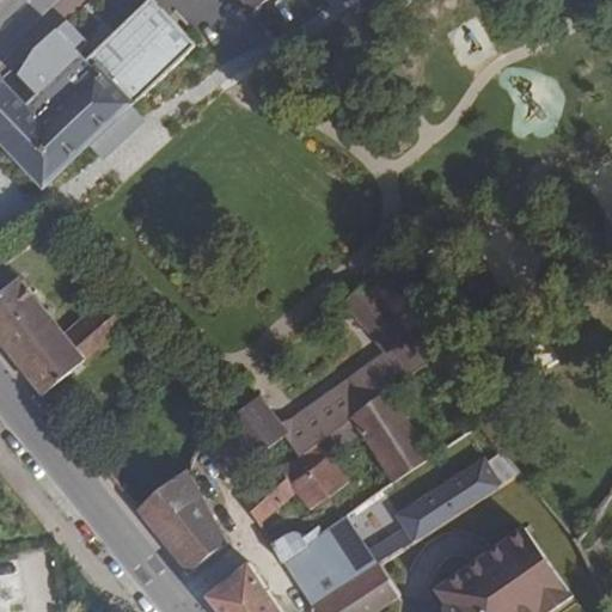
[(152,0),(151,0),(86,61),(95,72),(57,109),(41,93),(25,108),(1,81),(0,83),(0,140),(44,189),(134,110),(132,109),(197,48),(152,0)]
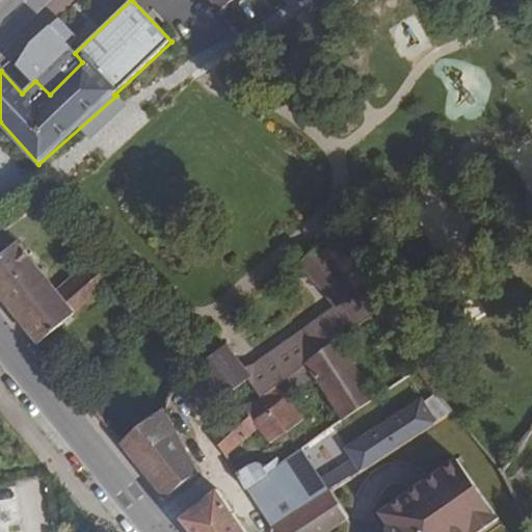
[(210,0),(220,12),(235,0),(210,0)]
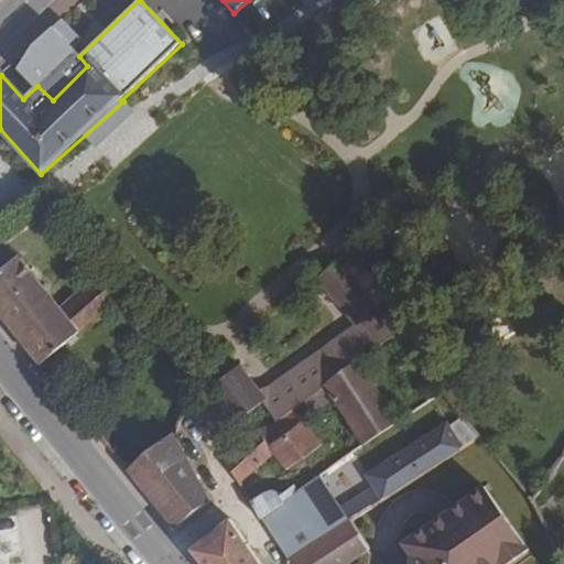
[(19,257),(0,272),(0,315),(41,365),(80,333),(60,306),(19,257)]
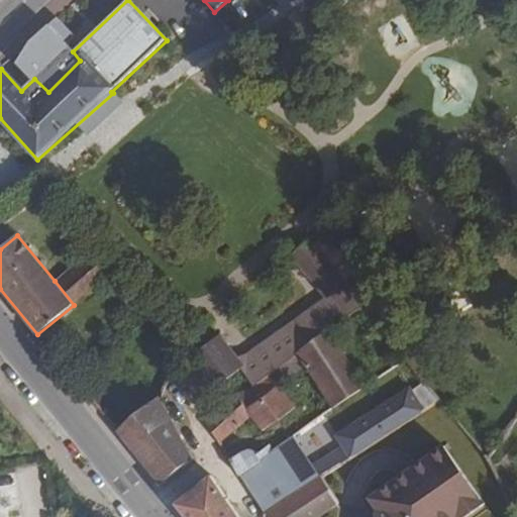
[(290,255),(327,299),(251,352),(236,359),(234,356),(218,335),(191,359),(214,391),(241,369),(253,387),(270,376),(329,332),(364,307),(307,238),(290,255)]
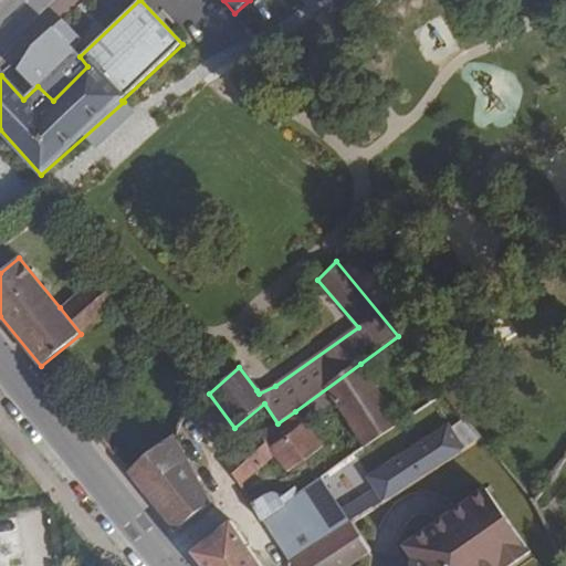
[(125,296),(101,273),(60,307),(81,334),(125,296)]
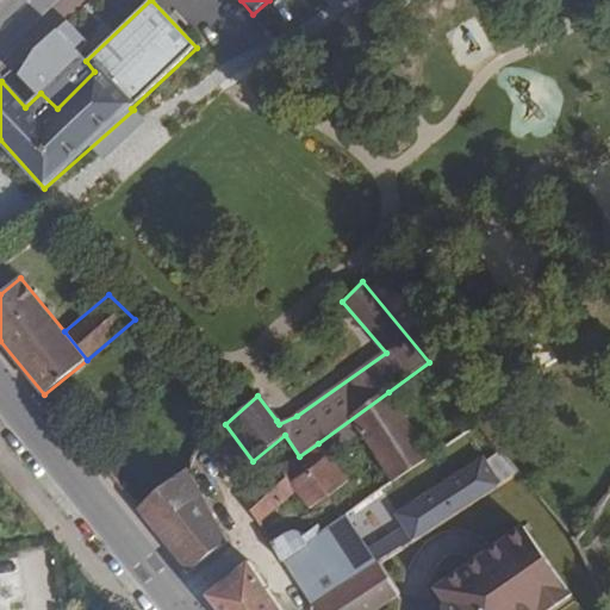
[(274,486),(269,478),(299,456),(285,435),(253,461),(262,475),(242,498),(260,524),(297,490),(309,511),(348,481),(330,456),(361,433),(393,483),(431,455),(388,392),(318,443),(328,456),(292,484),(284,479),(274,486)]
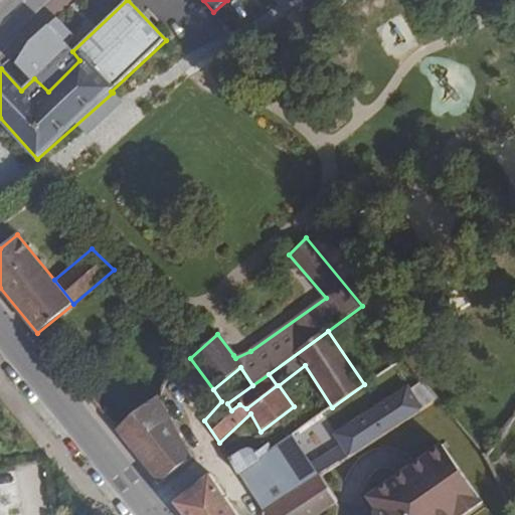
[(422,407),(438,397),(423,380),(410,389),(422,407)]
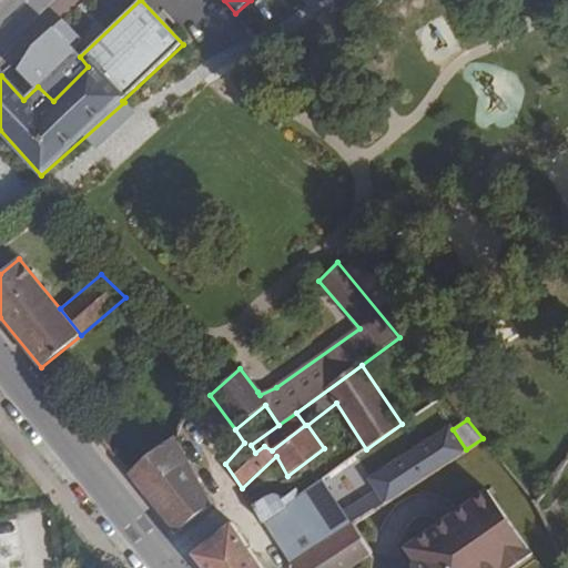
[(351,524),(352,523),(466,449),(453,429),(452,427),(368,480),(376,490),(342,510),(351,524)]
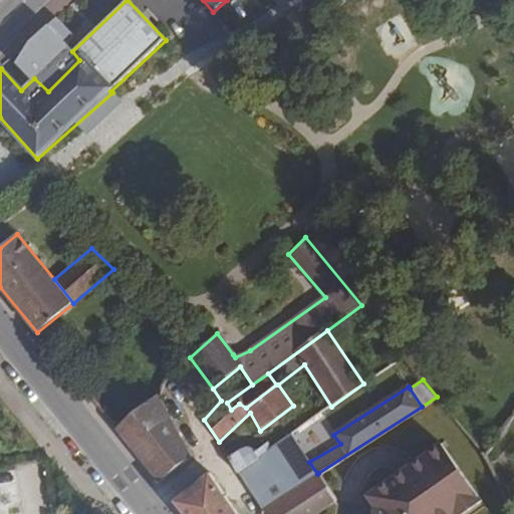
[(161,482),(193,458),(159,396),(116,429),(161,482)]
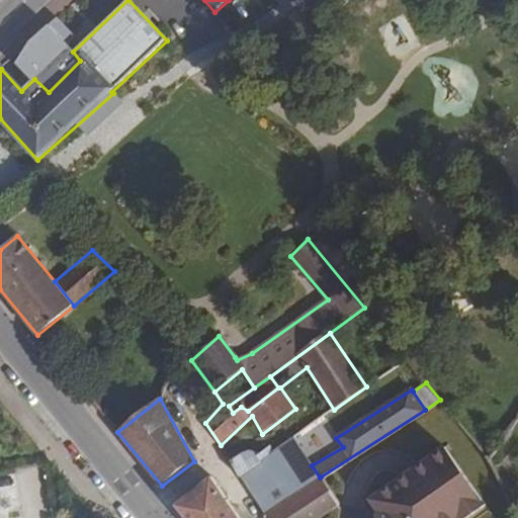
[(260,463),(240,478),(263,513),(320,478),(312,465),(295,438),(260,463)]
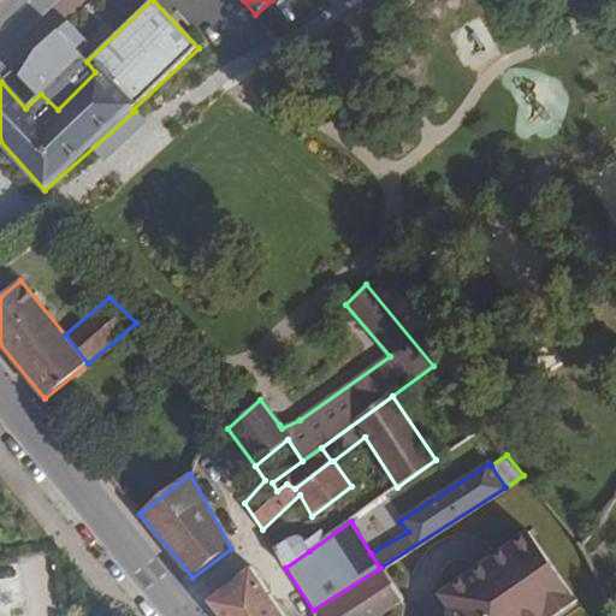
[(556,615),(578,599),(529,532),(439,594),(449,610),(448,615),(556,615)]
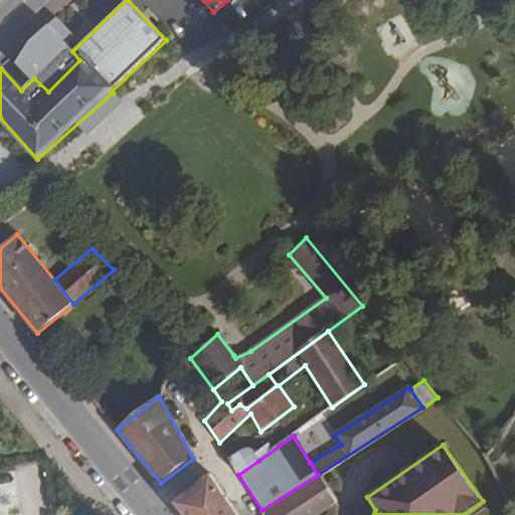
[(249,449),(229,458),(238,475),(259,461),(254,451),(249,449)]
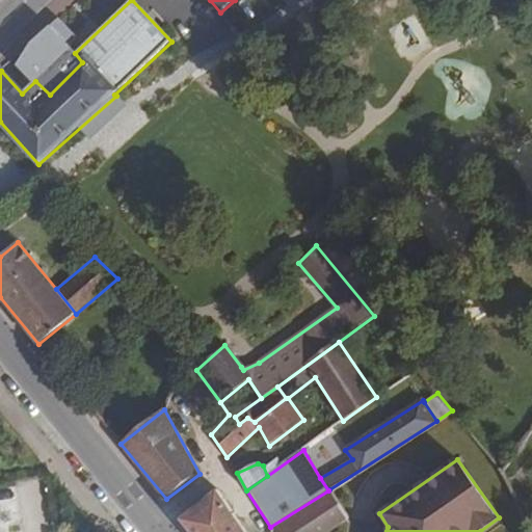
[(245,531),(219,488),(182,519),(192,531),(245,531)]
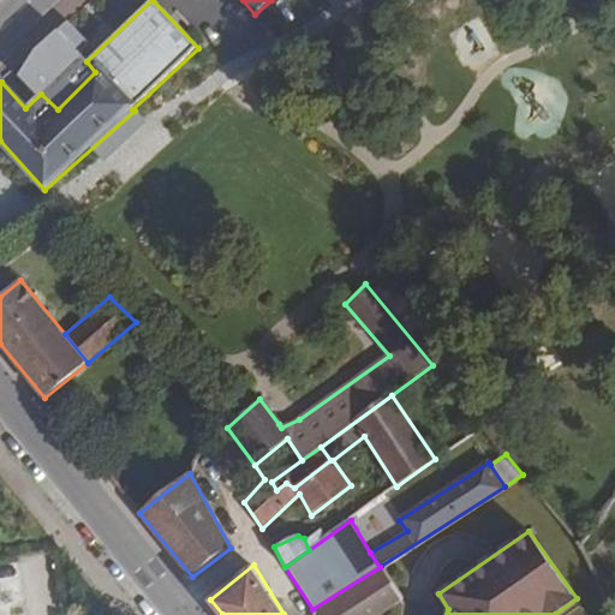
[(381,566),(380,567),(312,609),(316,614),(381,614),(383,614),(404,601),(381,566)]
